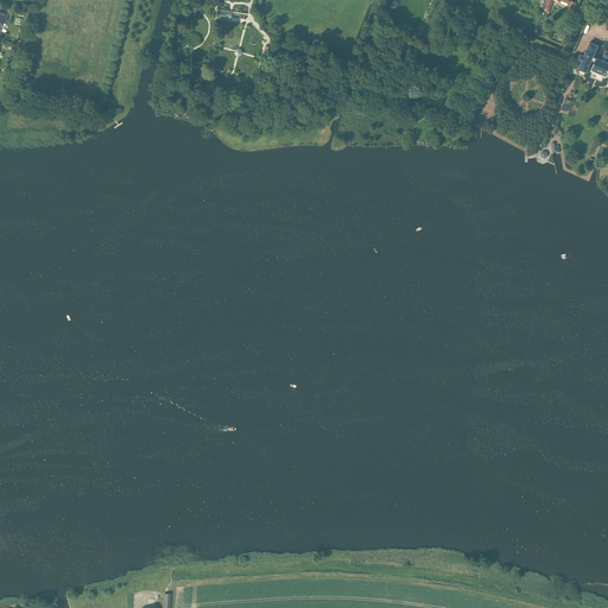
[(546,0),(545,4),(546,5),(544,11),(549,12),(553,0),(546,0)]
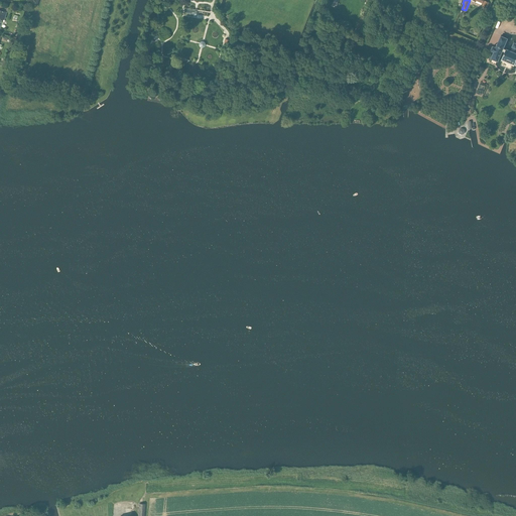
[(483,1),(483,0),(473,0),(476,1),(476,0),(484,3),(482,8),(487,10),(489,3),(484,1),(484,2),(483,1)]
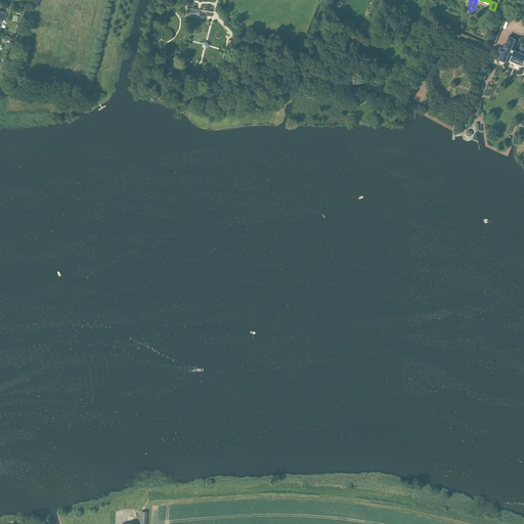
[(199,17),(200,11),(187,9),(186,15),(199,17)]
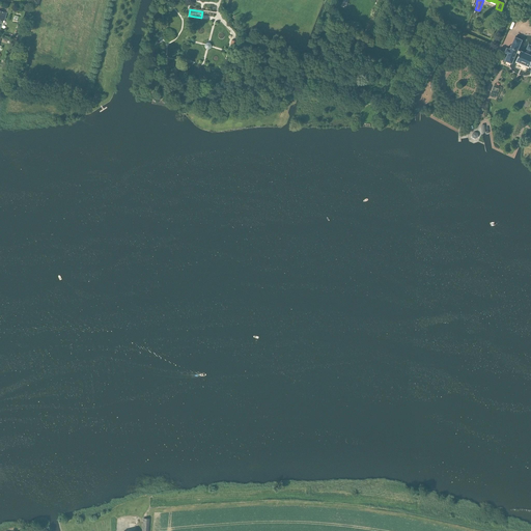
[(518,50),(523,40),(519,38),(515,37),(510,49),(507,48),(505,52),(508,54),(505,60),(510,63),(512,63),(516,53),(520,54),(519,55),(519,56),(516,60),(515,62),(516,63),(528,67),(529,68),(529,67),(530,67),(530,68),(530,72),(530,55),(529,54),(530,50),(530,45),(529,44),(527,49),(528,49),(526,53),(521,51),(518,50)]
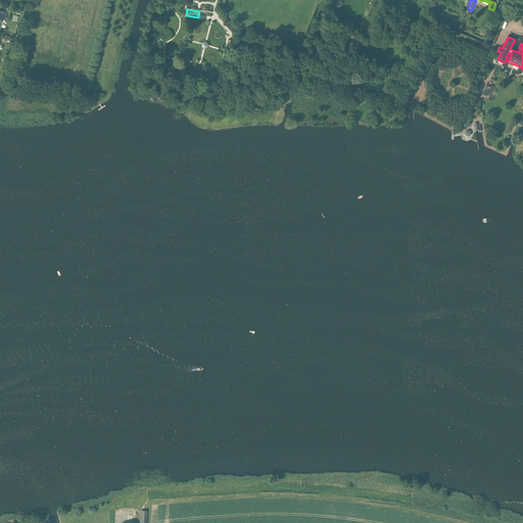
[(486,86),(483,95),(488,97),(492,89),(486,86)]
